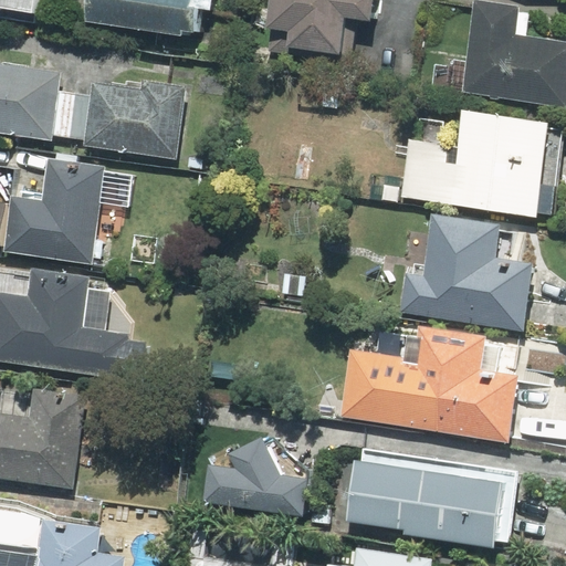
[(0,0),(0,17),(33,22),(37,0),(0,0)]
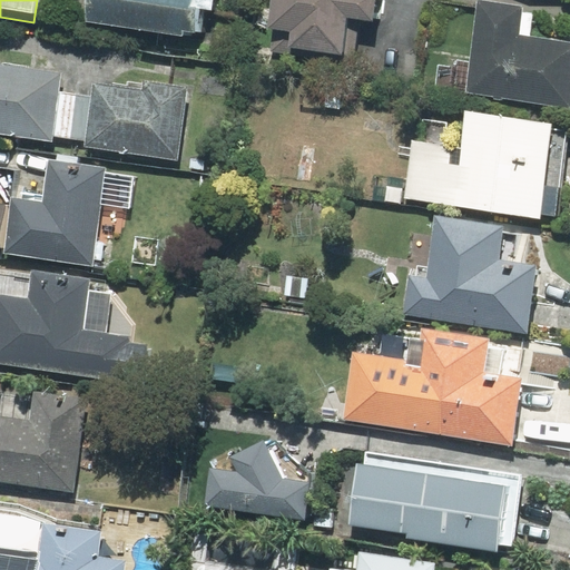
[(87,0),(85,23),(183,38),(184,32),(197,35),(200,10),(213,12),(214,0),(87,0)]
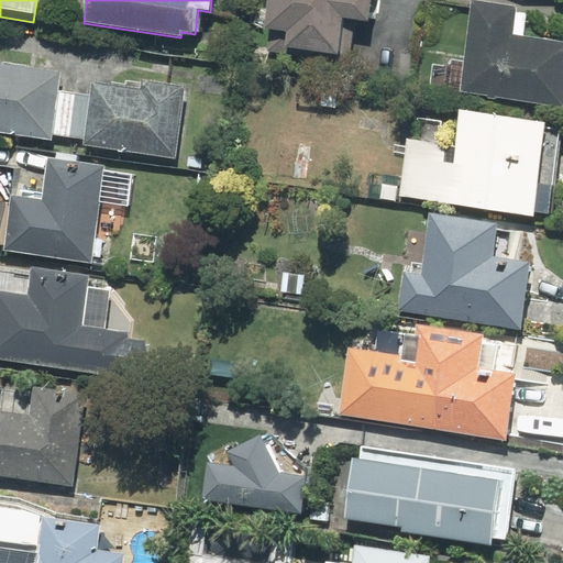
[(269,0),(267,25),(272,26),(268,48),(350,59),(353,33),(341,28),(342,18),(368,21),(371,0),(269,0)]
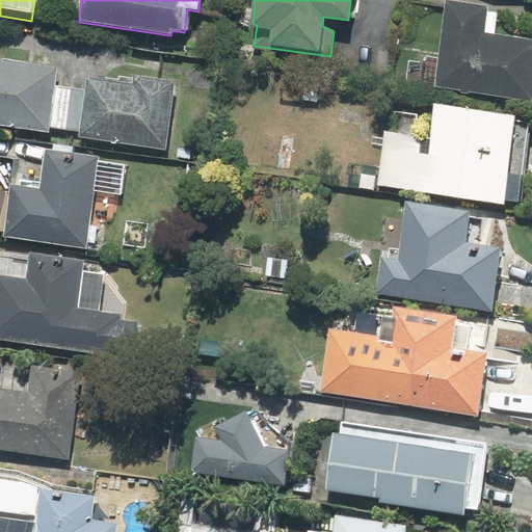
[(487,6),(446,0),(434,86),(531,100),(531,96),(531,38),(495,34),(498,11),(486,10),(487,6)]
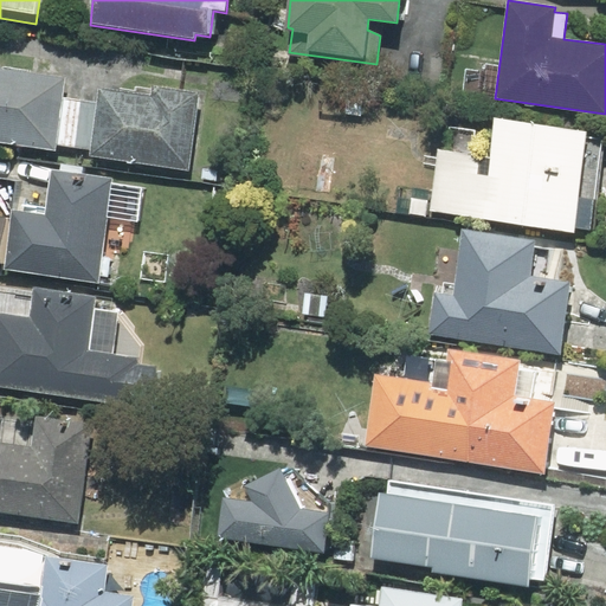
[(65,79),(0,69),(0,142),(55,150),(56,144),(63,98),(65,79)]
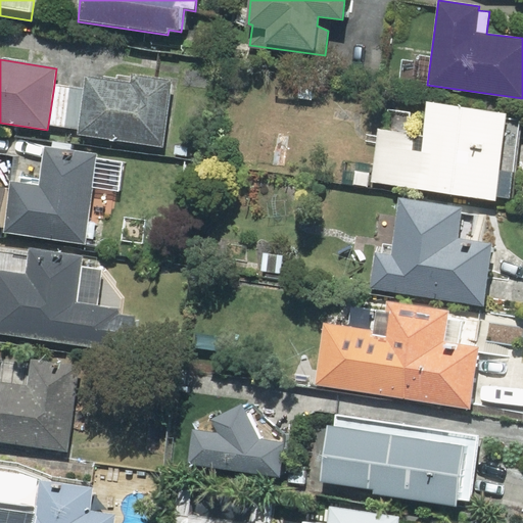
[(130,82),(85,76),(84,89),(78,129),(77,135),(162,146),(172,80),(131,75),(130,82)]
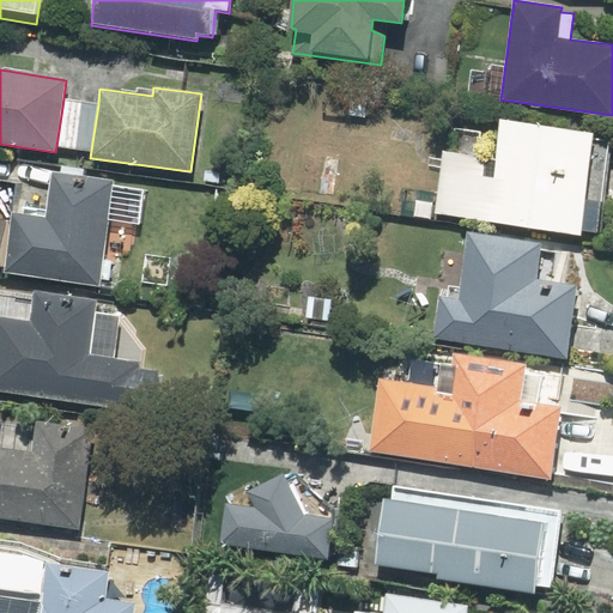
[(64,99),(56,146),(91,151),(98,104),(64,99)]
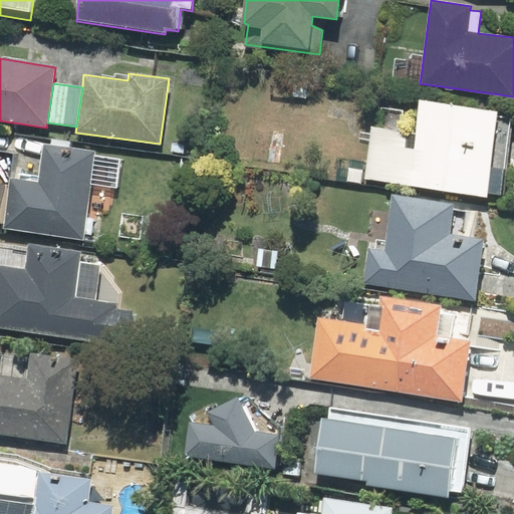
[(498,111),(420,100),(415,133),(371,126),(363,180),(486,196),(487,193),(501,195),(511,117),(497,115),(498,111)]
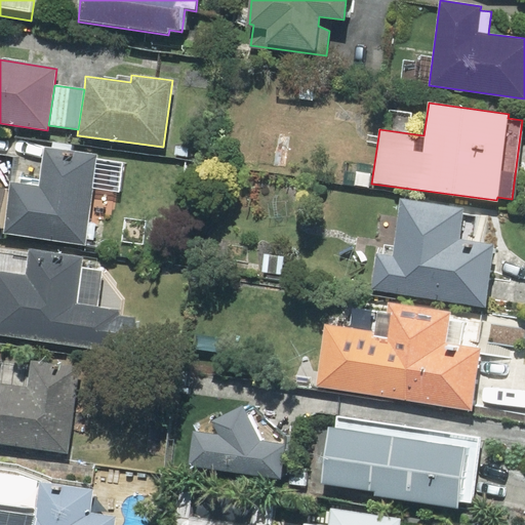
[(11,183),(4,233),(84,244),(85,239),(101,241),(105,214),(112,215),(115,191),(119,192),(123,162),(96,159),(96,155),(45,149),(40,186),(11,183)]
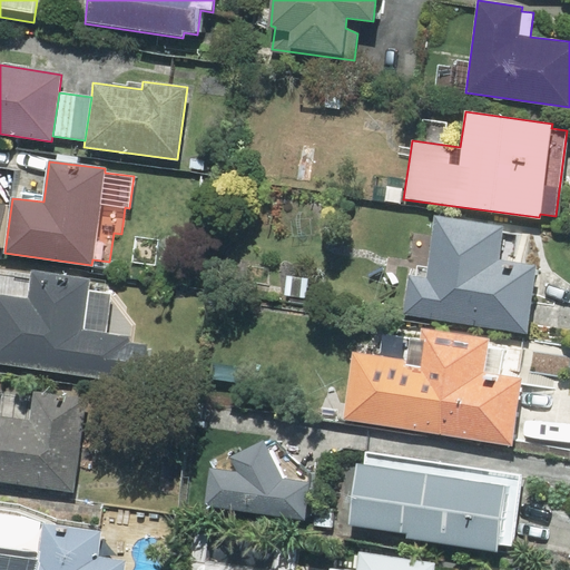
[(503,225),(435,216),(429,268),(411,266),(404,313),(527,333),(534,266),(498,259),(503,225)]
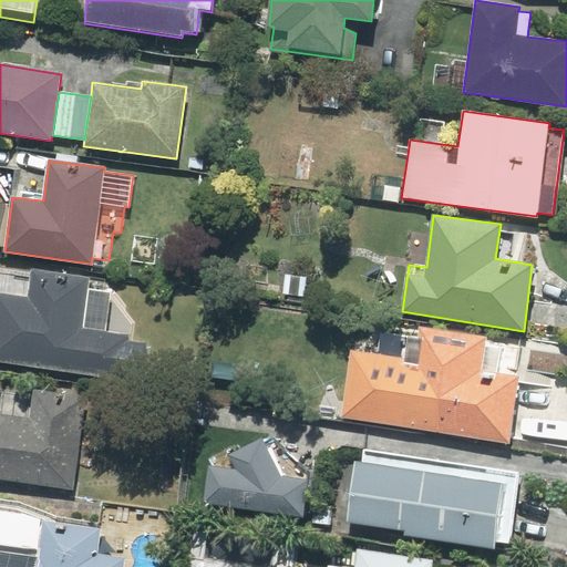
[(33,270),(32,275),(0,269),(0,361),(141,382),(146,342),(133,340),(135,323),(110,292),(86,289),(89,279),(33,270)]
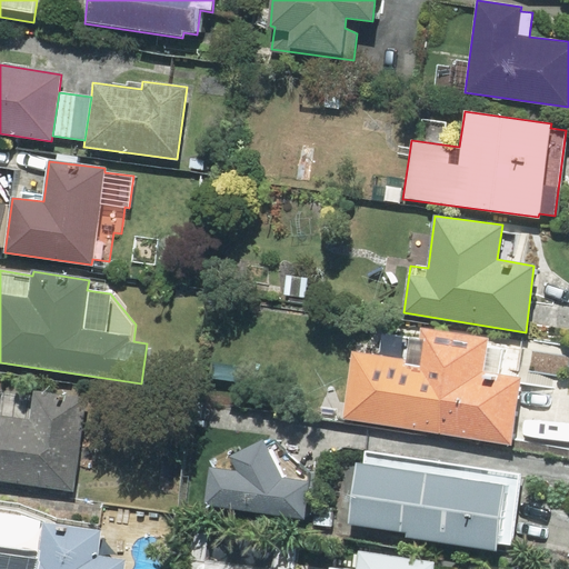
[(488,338),(421,328),(416,361),(352,351),(342,419),(511,446),(521,383),(553,388),(556,376),(568,378),(568,375),(568,347),(522,340),(521,347),(488,342),(488,338)]
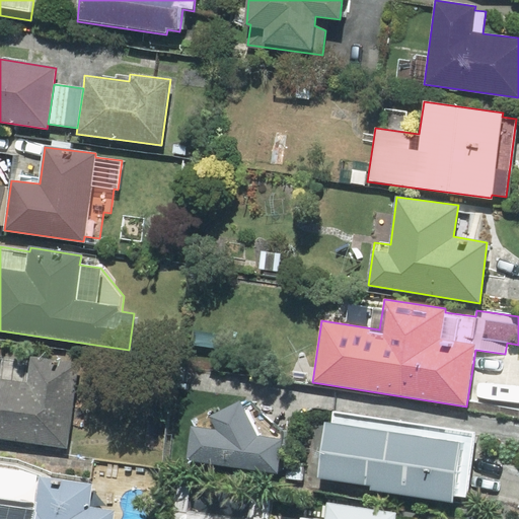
[(0,438),(67,448),(78,366),(0,355),(0,438)]
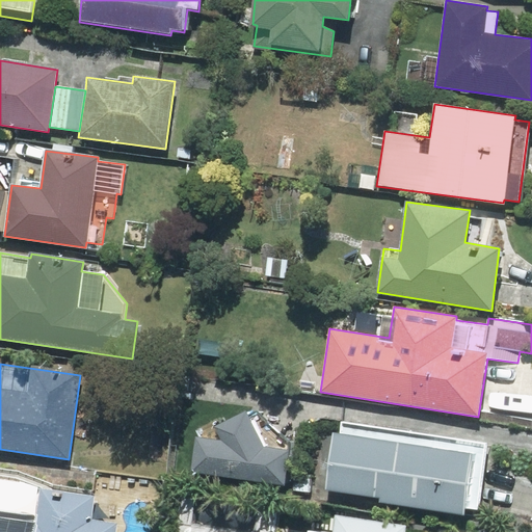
[(195,436),(190,471),(284,484),(290,441),(256,408),(224,424),(222,419),(196,431),(200,437),(195,436)]
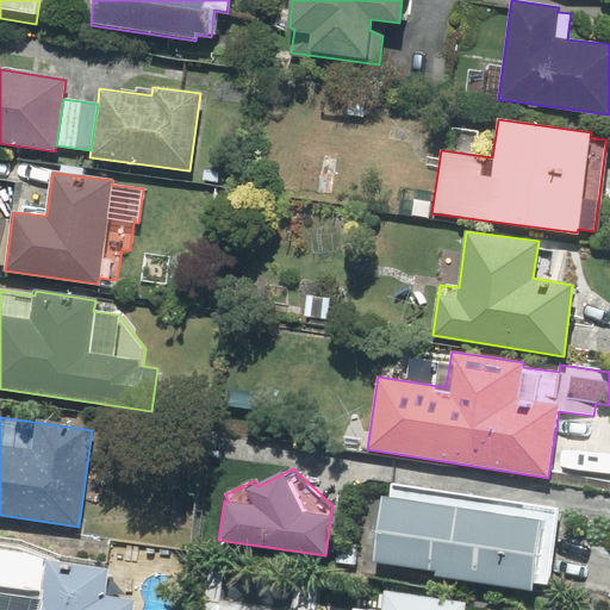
[(372,562),(435,571),(434,577),(531,590),(533,583),(549,585),(560,506),(391,484),(390,497),(381,496),(372,562)]
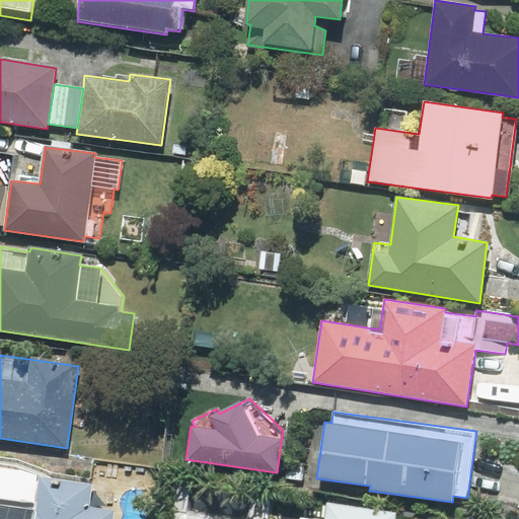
[(92,485),(55,477),(18,462),(0,459),(0,518),(113,518),(115,511),(89,507),(92,485)]
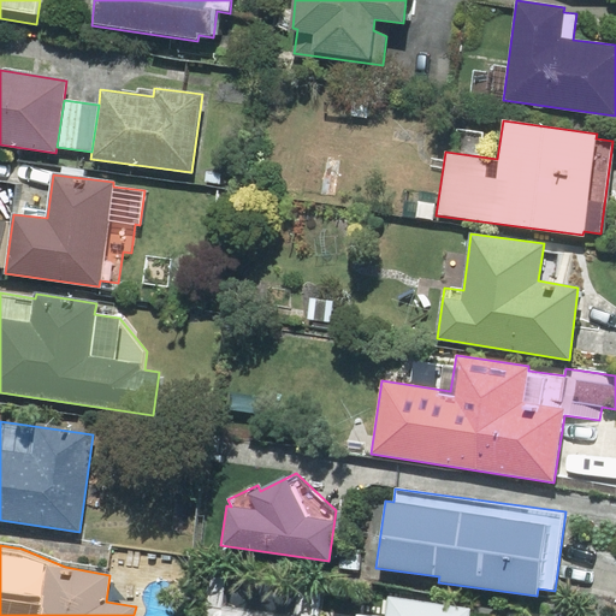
[(467,615),(468,610),(389,598),(386,615),(365,615),(357,615),(356,615),(467,615)]
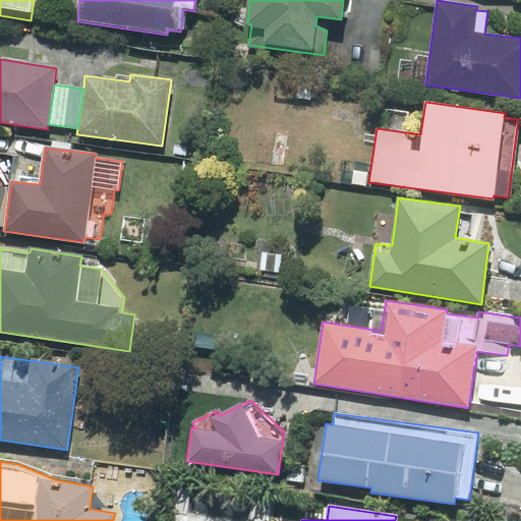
All buildings are outlined.
